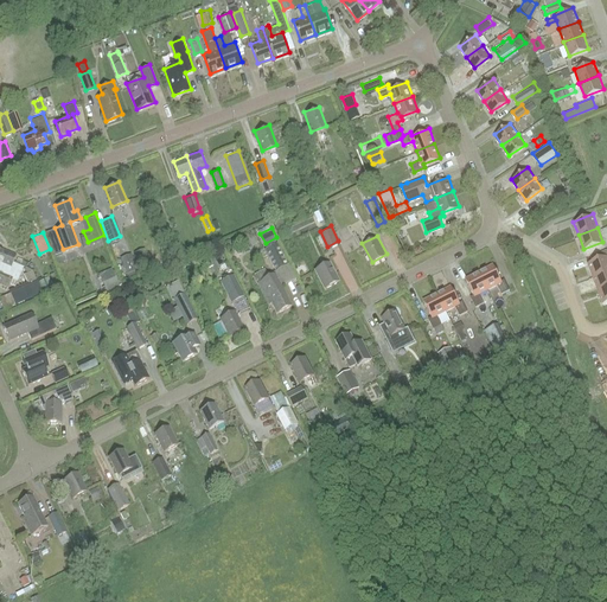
[(0,253),(13,260),(17,253),(0,245),(0,237),(0,253)]
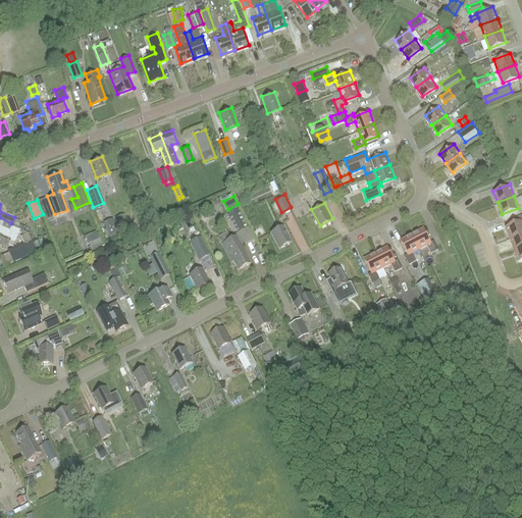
[(248,224),(239,206),(227,211),(237,229),(248,224)]
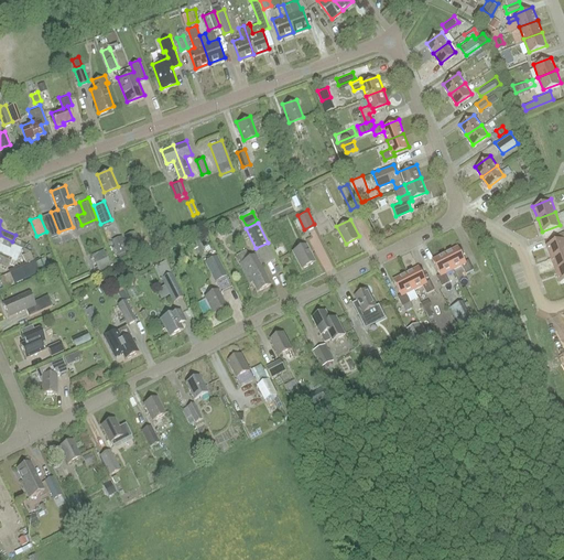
[(128,248),(122,233),(111,236),(118,252),(128,248)]
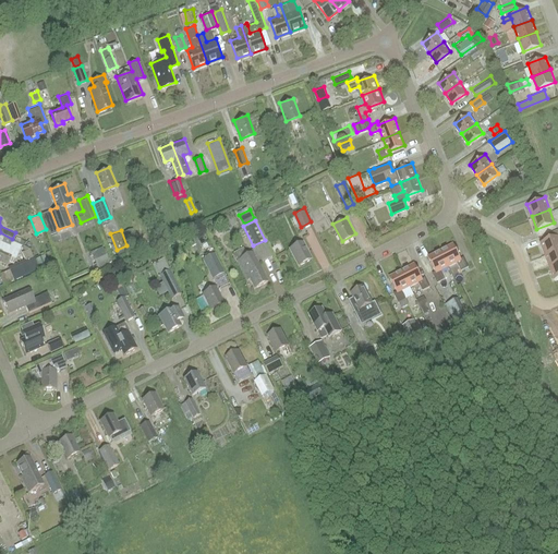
[(16,256),(22,243),(12,239),(0,232),(0,259),(8,262),(11,254),(16,256)]
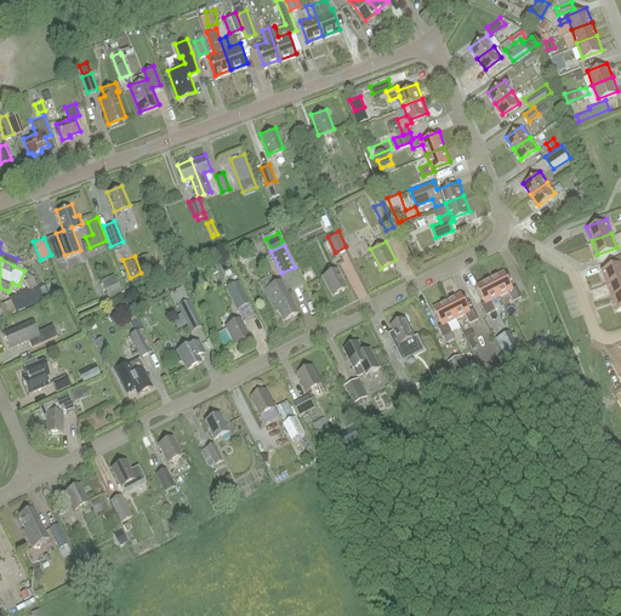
[(607,281),(620,275),(620,260),(602,267),(607,281)]
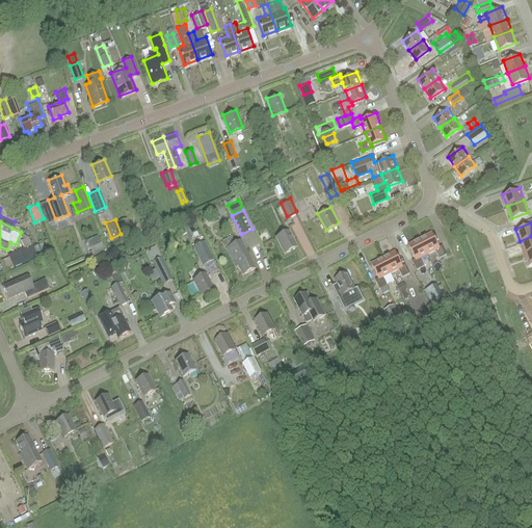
[(285,251),(297,244),(288,228),(275,234),(285,251)]
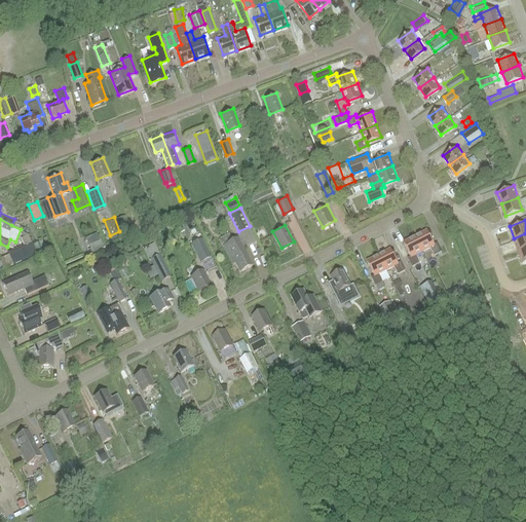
[(427,227),(415,233),(422,249),(430,245),(435,253),(437,252),(442,249),(437,239),(435,241),(427,227)]
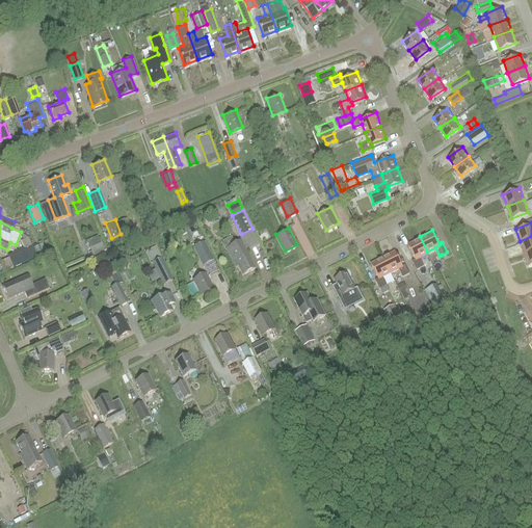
[(103,245),(98,233),(86,238),(91,251),(94,254),(105,248),(103,245)]
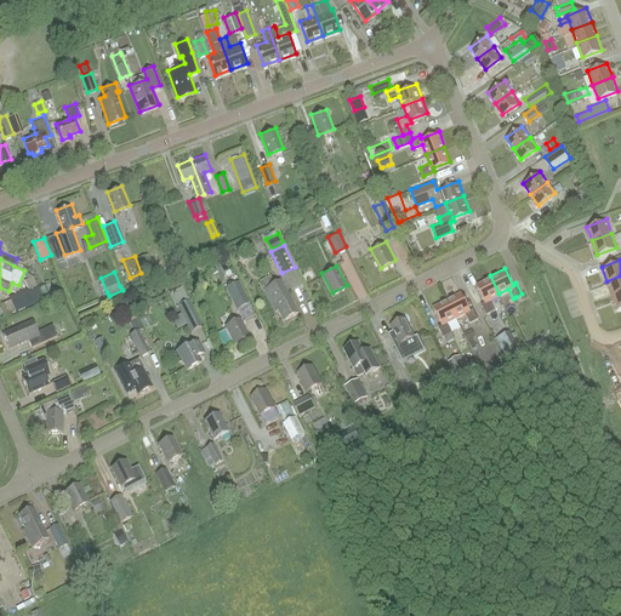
[(38,273),(29,277),(33,285),(41,281),(38,273)]
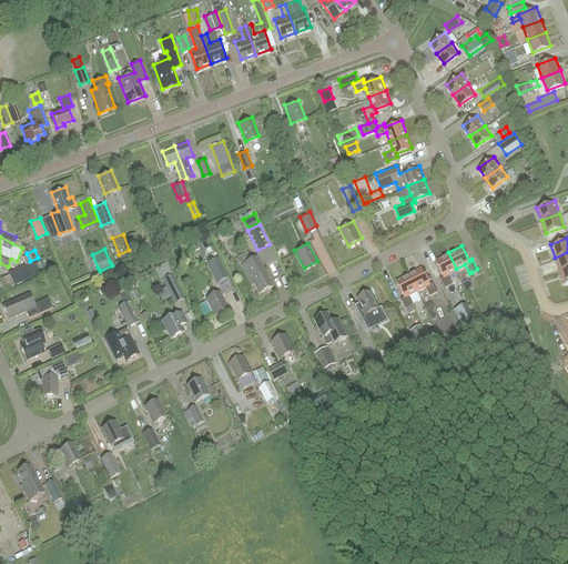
[(456,269),(448,252),(436,259),(443,274),(440,275),(445,285),(453,281),(448,273),(456,269)]
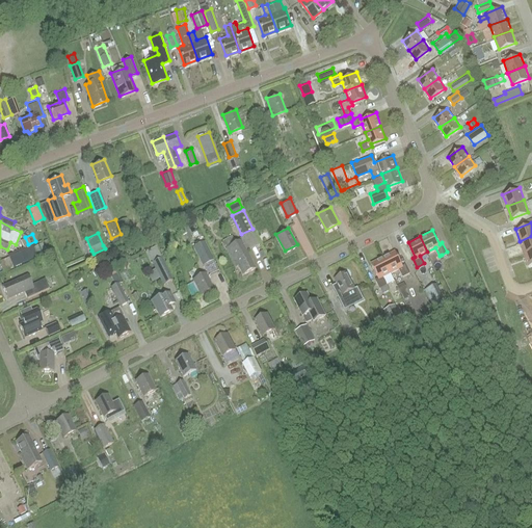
[(524,253),(531,249),(531,236),(520,241),(524,253)]
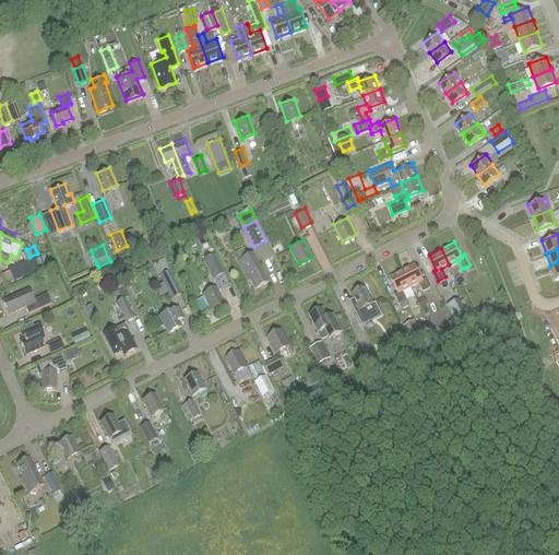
[(226,269),(216,250),(204,256),(213,275),(226,269)]
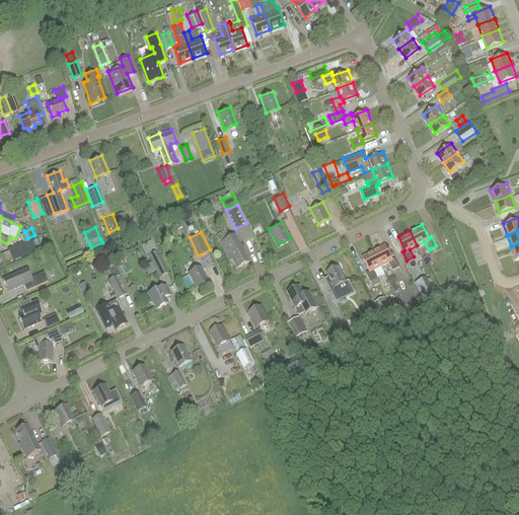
[(236,266),(248,260),(235,232),(221,239),(230,258),(232,256),(236,266)]
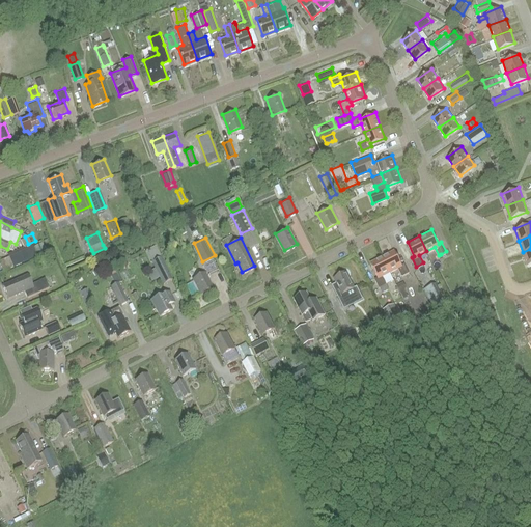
[(46,240),(3,256),(7,267),(50,250),(46,240)]
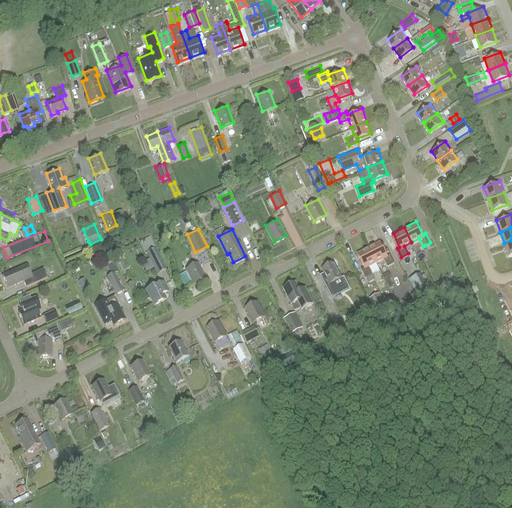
[(380,239),(368,245),(376,260),(384,256),(388,264),(394,260),(390,252),(387,253),(380,239)]
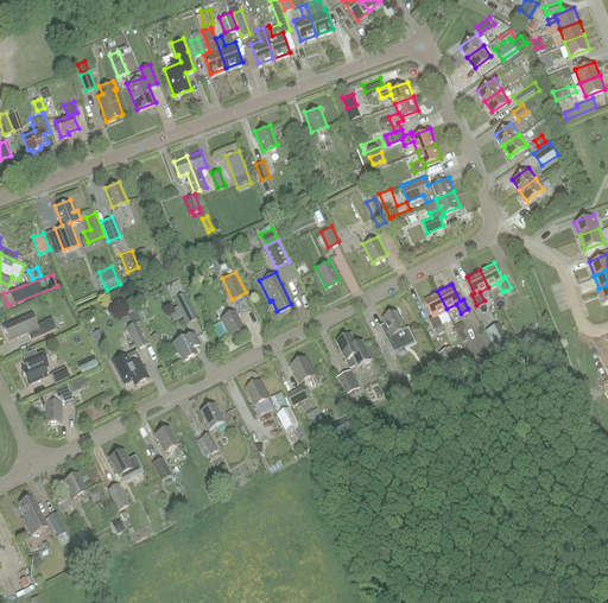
[(111,291),(103,294),(107,302),(114,298),(111,291)]
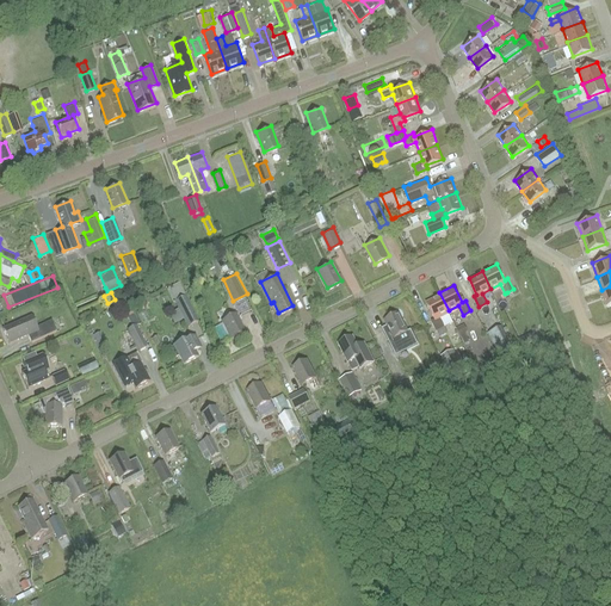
[(199,319),(186,292),(174,298),(187,325),(199,319)]
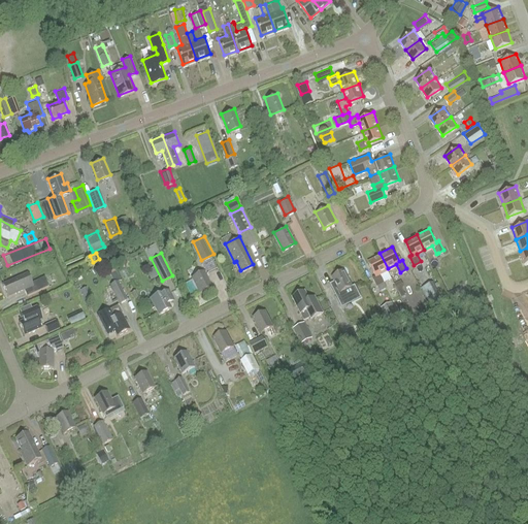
[(388,268),(380,253),(368,259),(375,273),(372,274),(377,284),(385,281),(380,272),(388,268)]
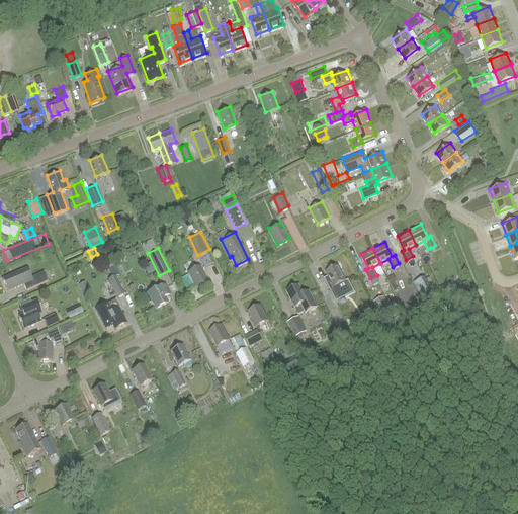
[(195,285),(208,279),(199,263),(187,269),(195,285)]
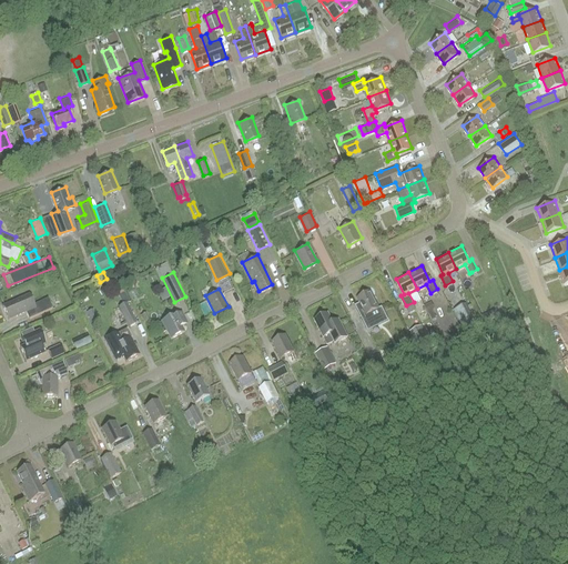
[(383,304),(379,305),(371,289),(357,295),(359,300),(355,302),(368,328),(388,318),(383,304)]
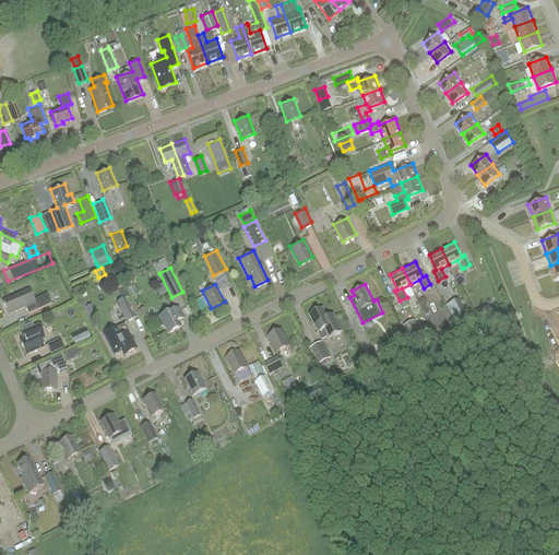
[(30,286),(2,298),(9,311),(33,300),(36,308),(52,302),(48,291),(34,296),(30,286)]
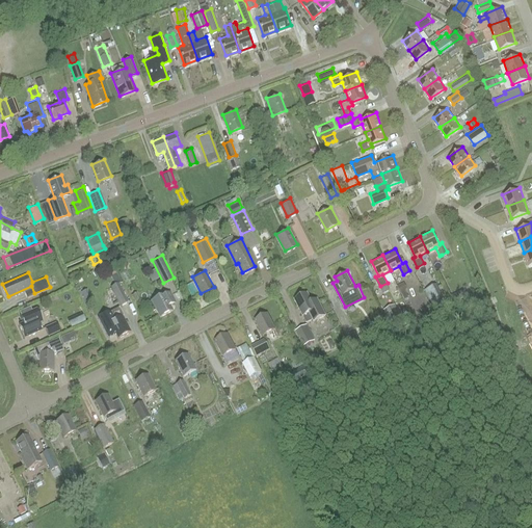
[(411,289),(406,280),(396,284),(401,294),(411,289)]
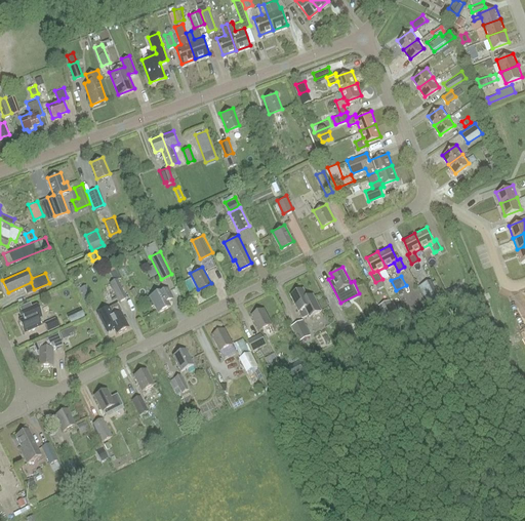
[(127,295),(119,279),(118,277),(109,280),(119,299),(127,295)]
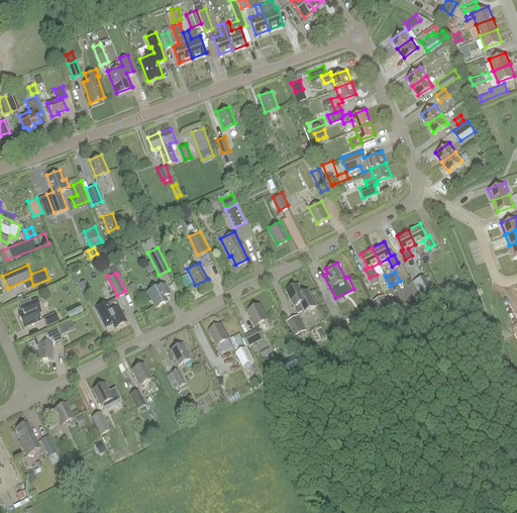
[(413,280),(423,299),(434,293),(424,274),(413,280)]
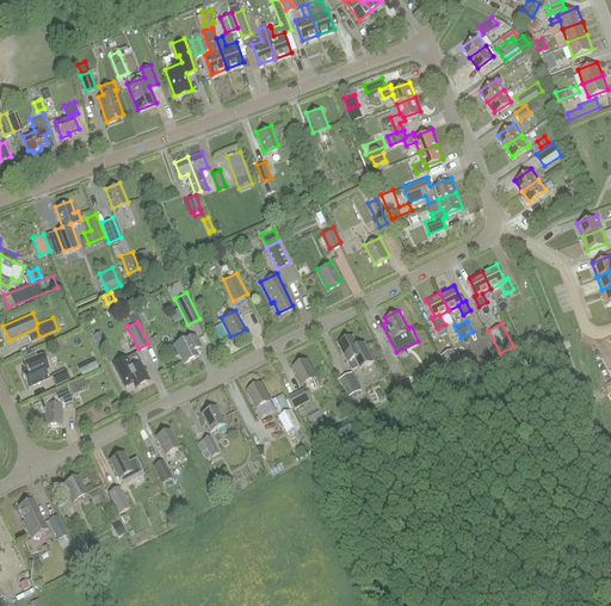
[(535,336),(531,329),(518,335),(522,342),(535,336)]
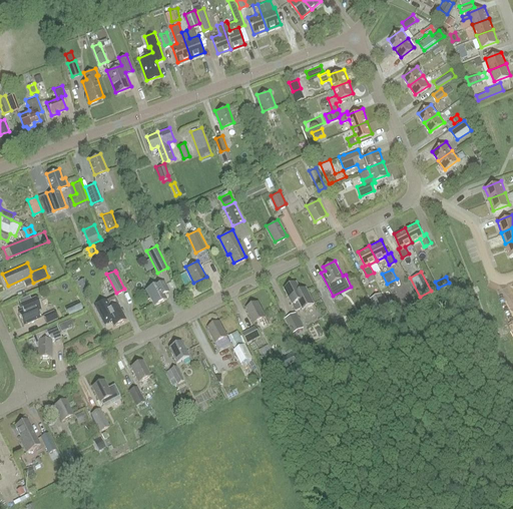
[(169,288),(165,278),(140,291),(145,299),(150,296),(154,303),(166,297),(163,291),(169,288)]
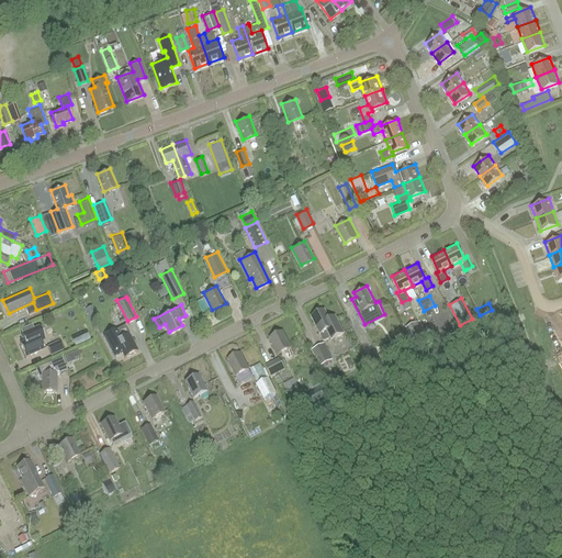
[(335,312),(328,315),(324,307),(311,313),(324,337),(329,335),(330,337),(344,331),(335,312)]
